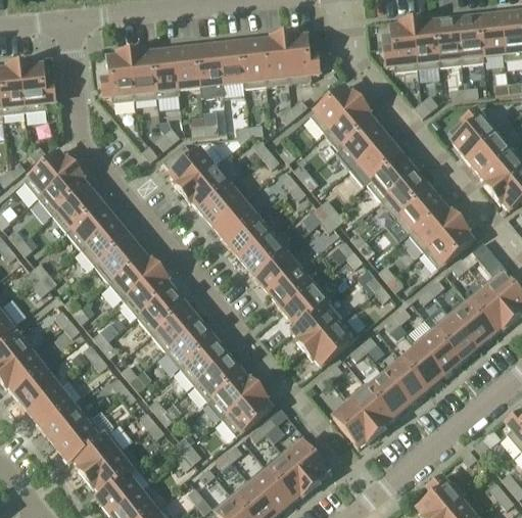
[(521,14),(501,16),(505,55),(505,61),(521,58),(521,14)]
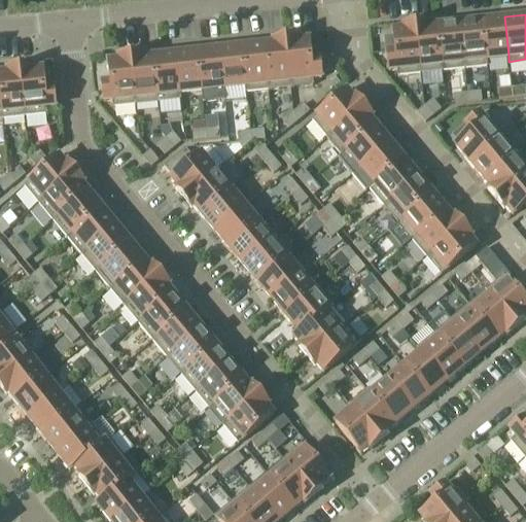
[(509,56),(503,16),(482,19),(487,64),(488,64),(487,58),(509,56)]
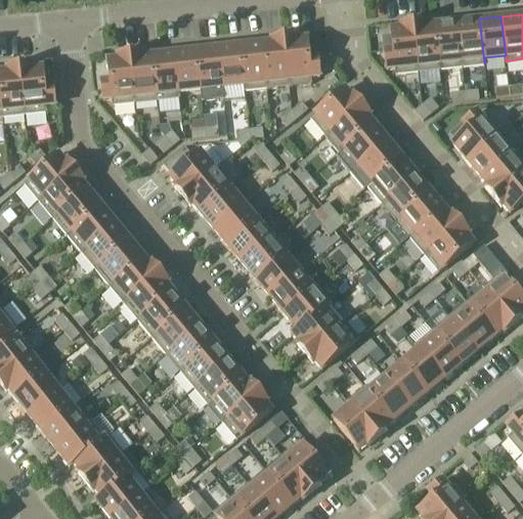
[(484,63),(479,18),(456,20),(462,66),(484,63)]
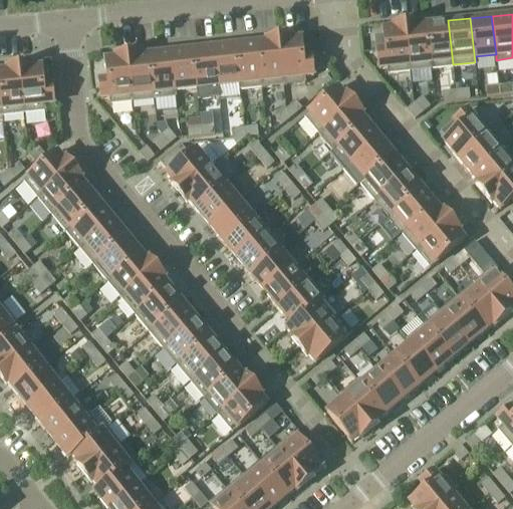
[(453,64),(448,20),(427,23),(432,67),(453,64)]
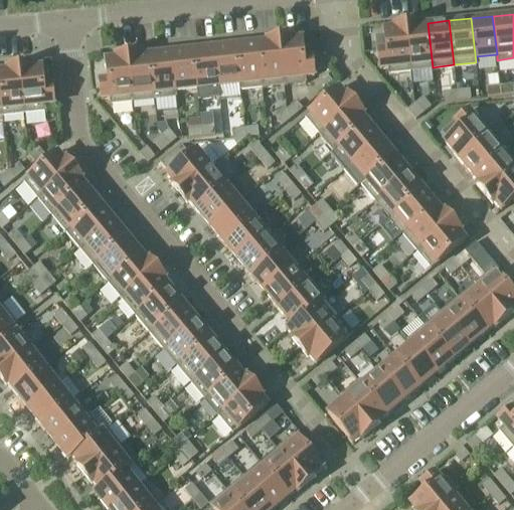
[(418,24),(418,21),(405,22),(410,69),(433,67),(427,23),(418,24)]
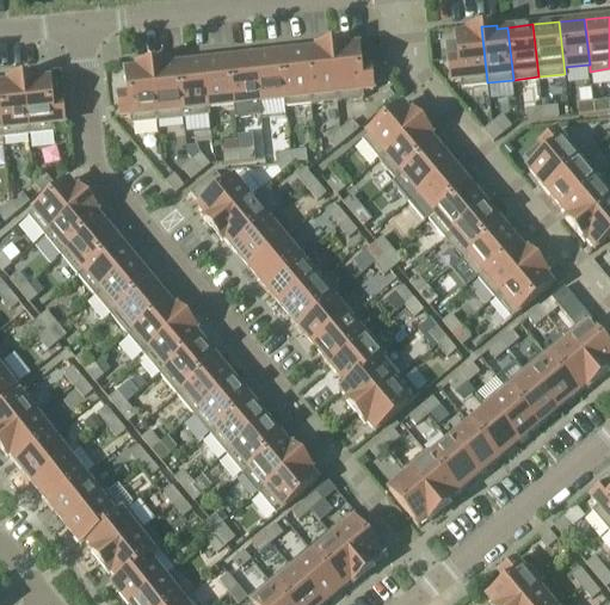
[(487,82),(481,26),(467,29),(467,31),(455,34),(458,57),(448,59),(450,79),(461,78),(461,85),(487,82)]
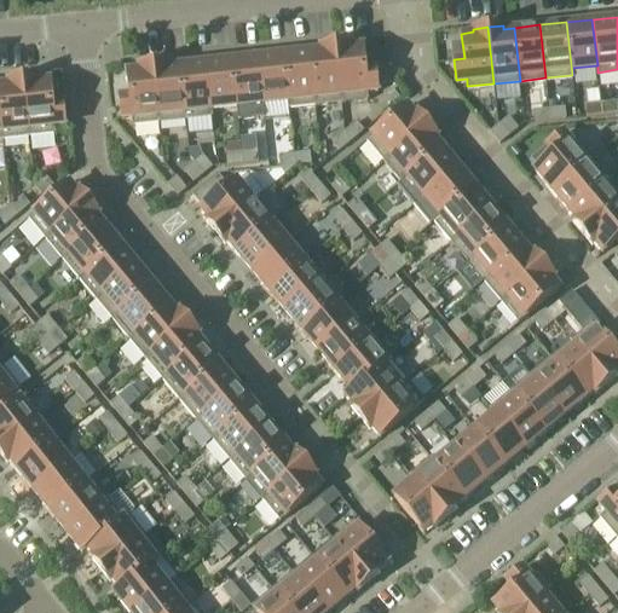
[(363,45),(351,46),(350,42),(335,44),(341,100),(369,97),(368,90),(377,88),(375,68),(365,69),(363,45)]
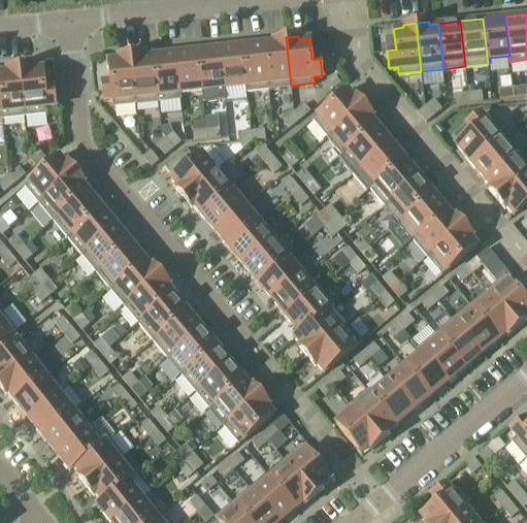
[(291,86),(286,37),(273,38),(273,41),(264,42),(269,88),(291,86)]
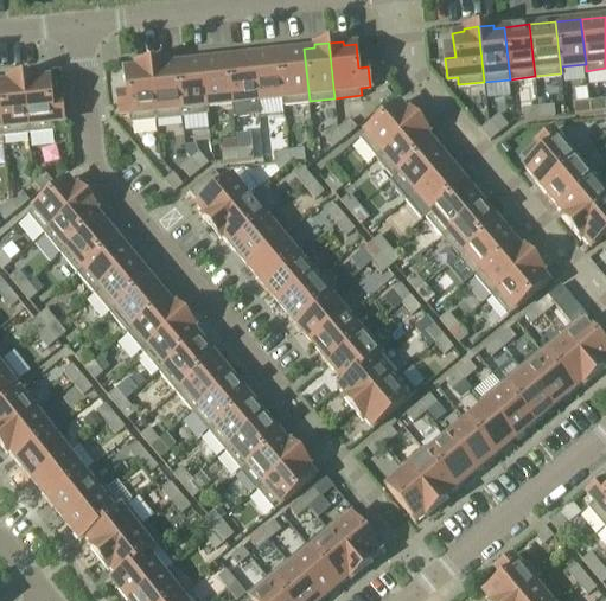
[(310,101),(304,49),(278,52),(284,103),(310,101)]
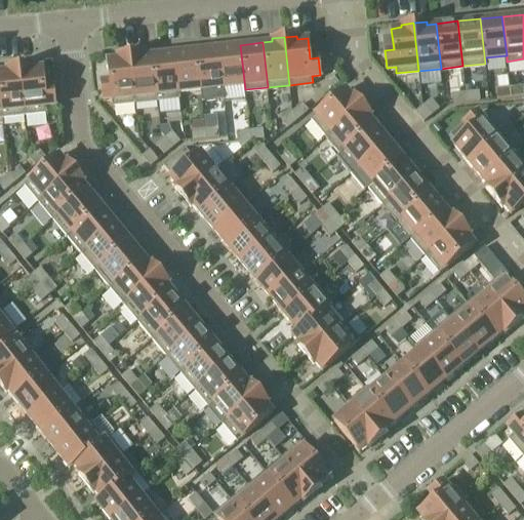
[(245,89),(240,45),(218,47),(223,86),(244,83),(244,89),(245,89)]
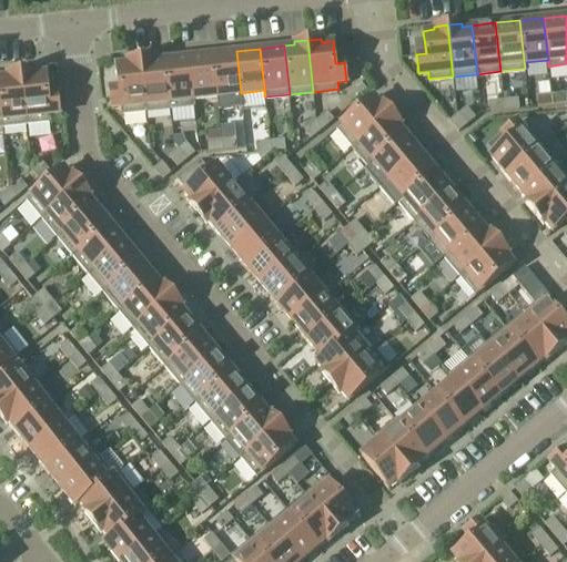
[(241,93),(236,51),(213,53),(218,95),(241,93)]
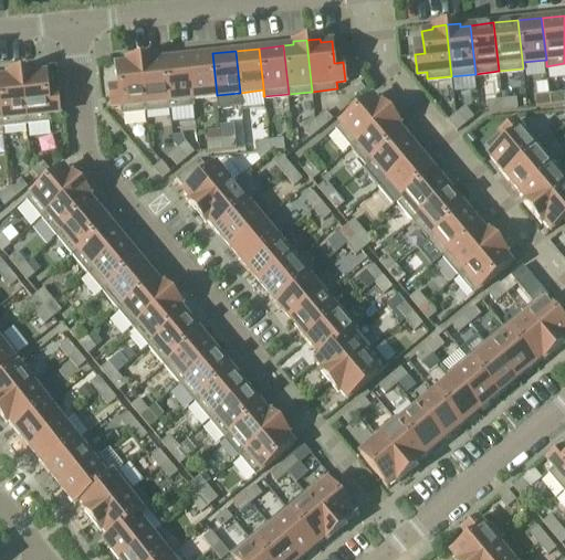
[(217,95),(212,53),(188,56),(194,104),(195,104),(194,97),(217,95)]
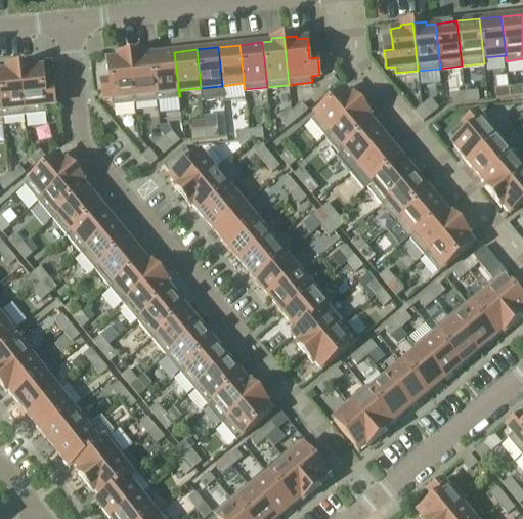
[(142,55),(142,52),(130,53),(135,101),(157,99),(153,54),(142,55)]
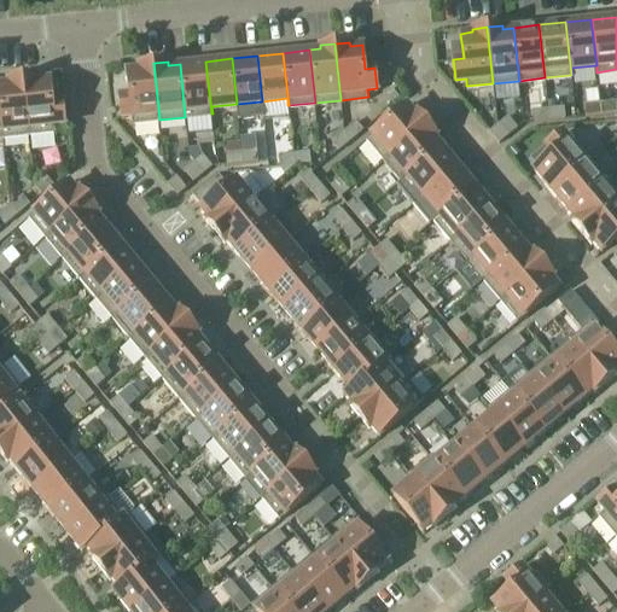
[(211,114),(205,62),(180,64),(185,117),(211,114)]
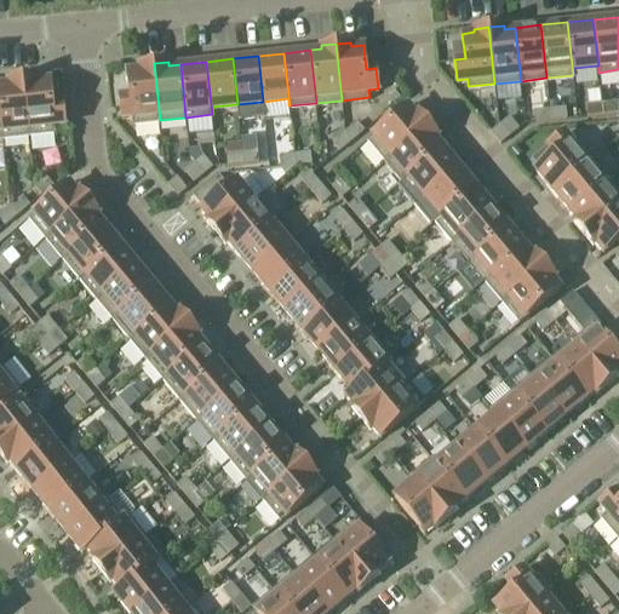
[(160,120),(154,63),(139,66),(139,69),(127,70),(130,95),(120,96),(122,116),(132,115),(133,122),(160,120)]
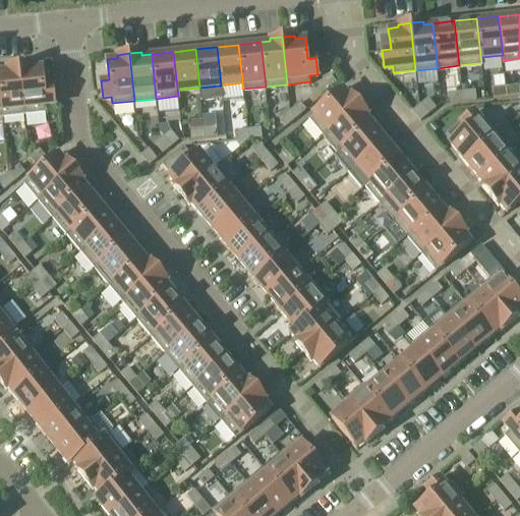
[(32,67),(32,64),(19,65),(24,113),(47,110),(47,104),(55,103),(53,86),(45,87),(42,66),(32,67)]
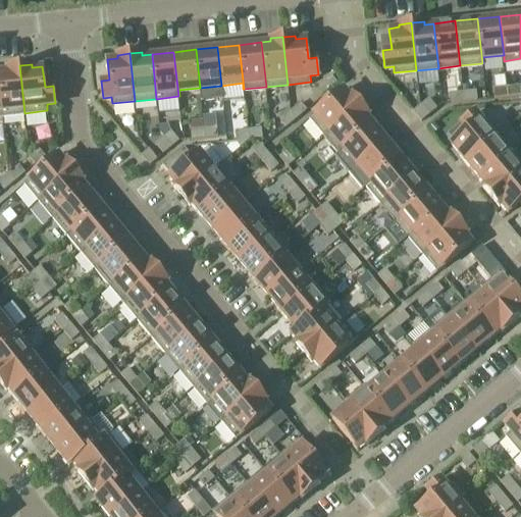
[(24,113),(19,65),(6,67),(7,69),(0,70),(0,93),(2,115),(24,113)]
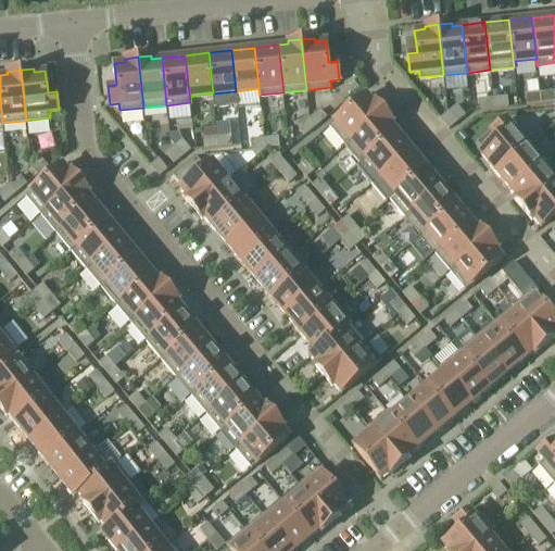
[(541,100),(554,99),(554,88),(540,90),(541,100)]
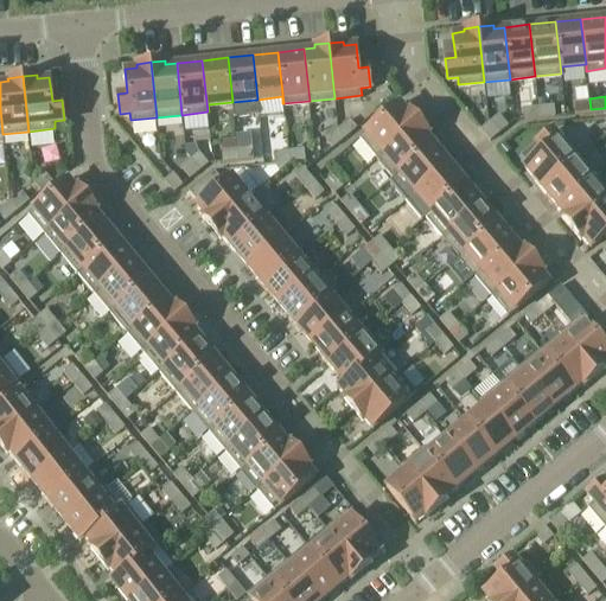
[(591,109),(589,98),(574,100),(575,110),(591,109)]
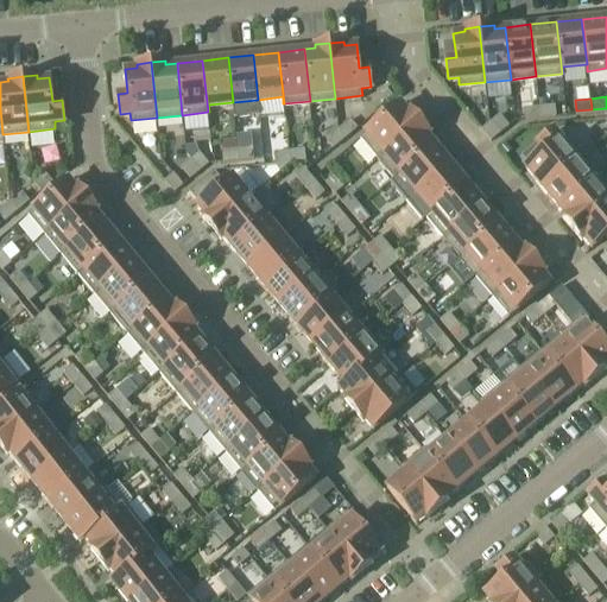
[(419,120),(410,109),(408,111),(400,102),(360,135),(377,156),(419,120)]
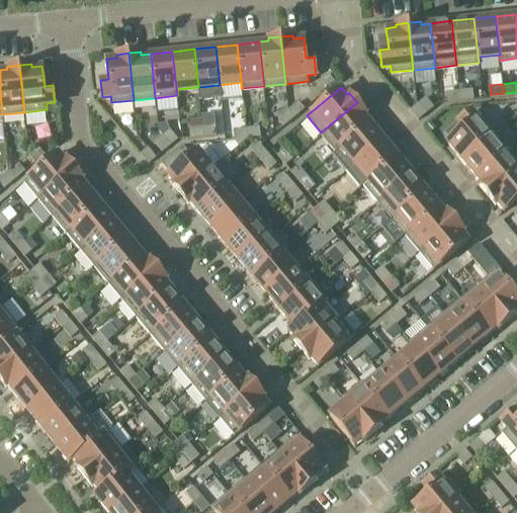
[(474,96),(472,87),(459,88),(460,98),(474,96)]
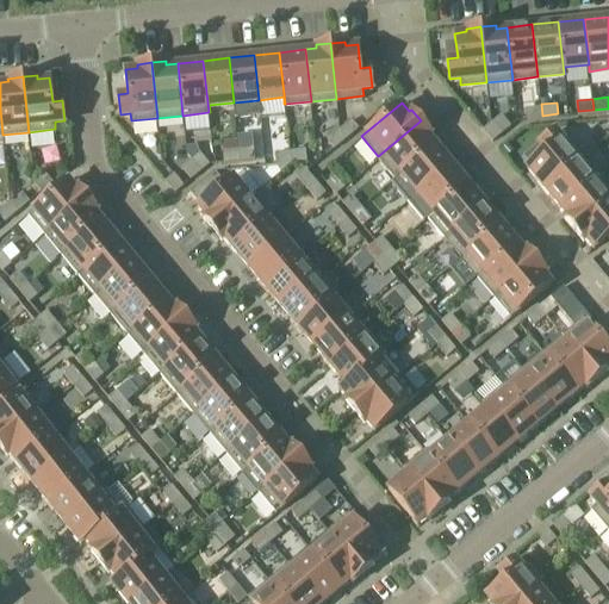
[(542,116),(541,104),(526,106),(527,117),(542,116)]
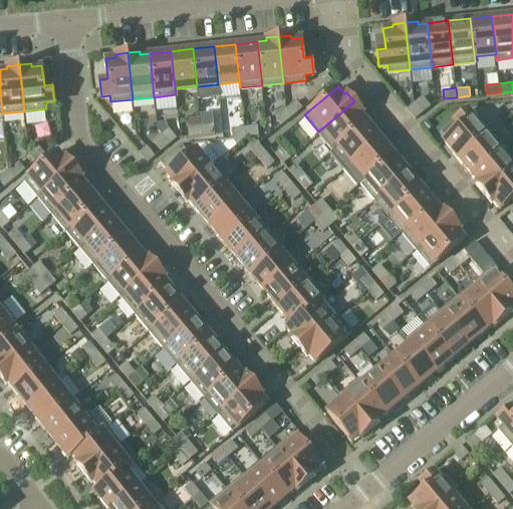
[(423,110),(430,103),(422,94),(415,100),(423,110)]
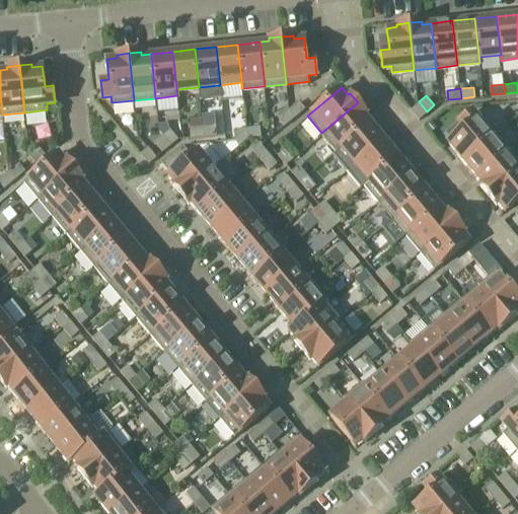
[(295,116),(305,106),(299,99),(289,107),(295,116)]
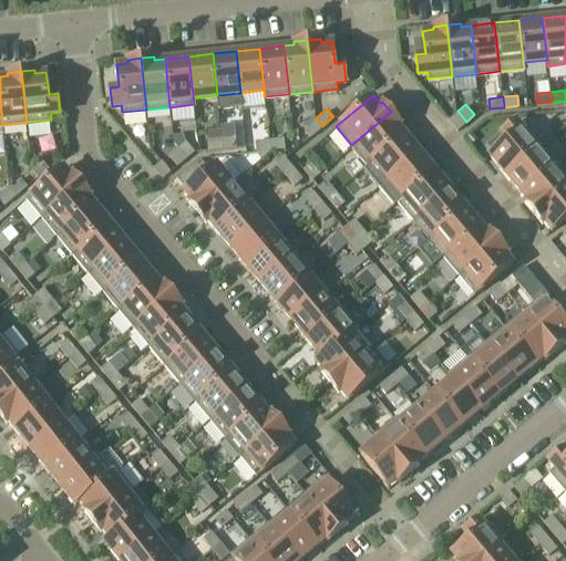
[(449,117),(454,124),(458,128),(466,122),(458,111),(449,117)]
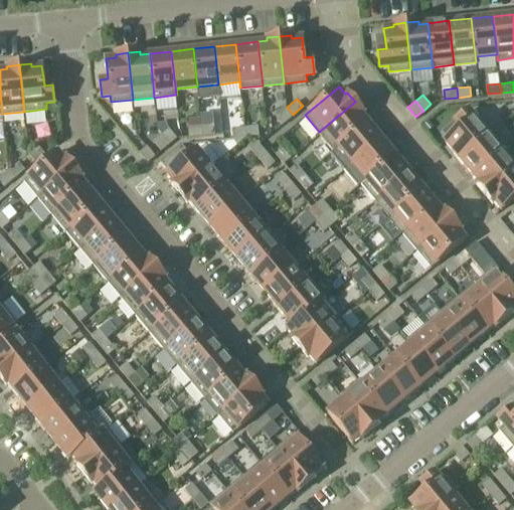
[(361,114),(363,112),(355,102),(319,132),(333,149),(367,121),(361,114)]
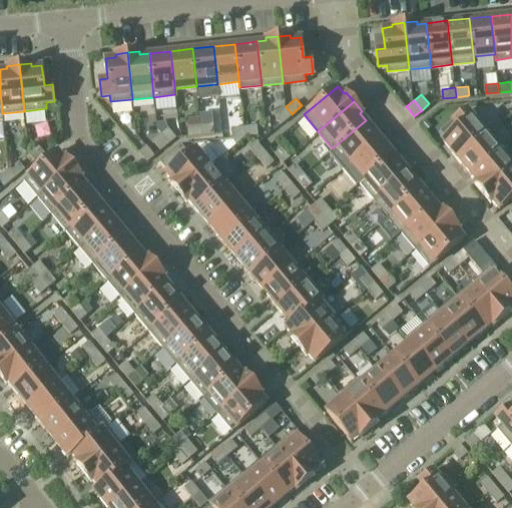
[(292,114),(286,106),(276,115),(282,122),(292,114)]
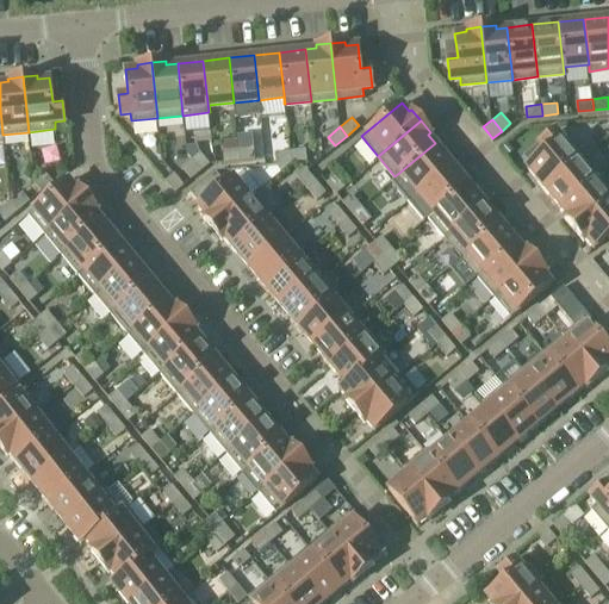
[(567,132),(561,137),(555,129),(539,142),(545,150),(527,166),(544,186),(584,153),(567,132)]
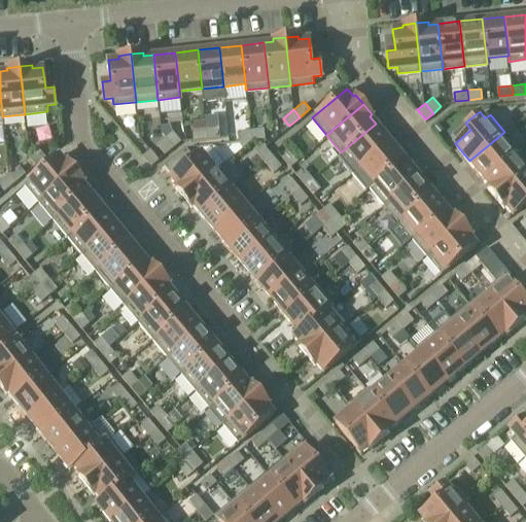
[(390,140),(376,124),(341,152),(342,152),(346,149),(359,166),(390,140)]
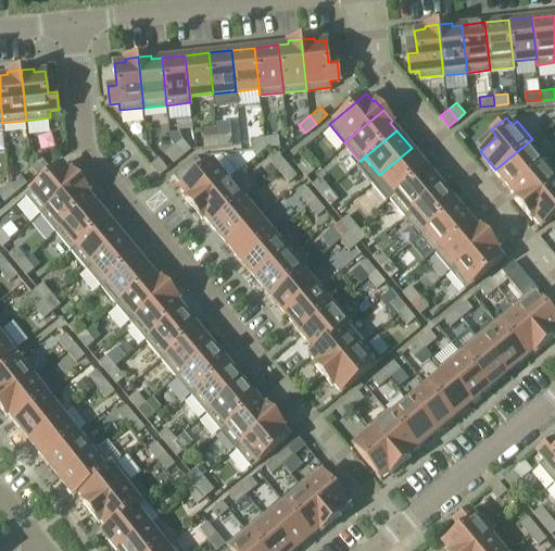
[(218,143),(231,142),(230,133),(217,134),(218,143)]
